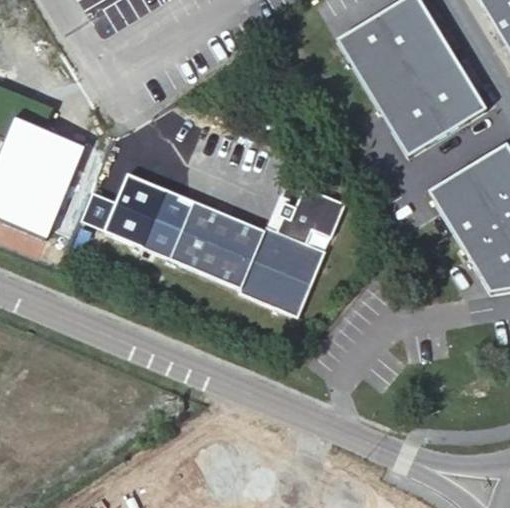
[(403,0),(340,39),(411,156),(488,109),(422,0),(403,0)]
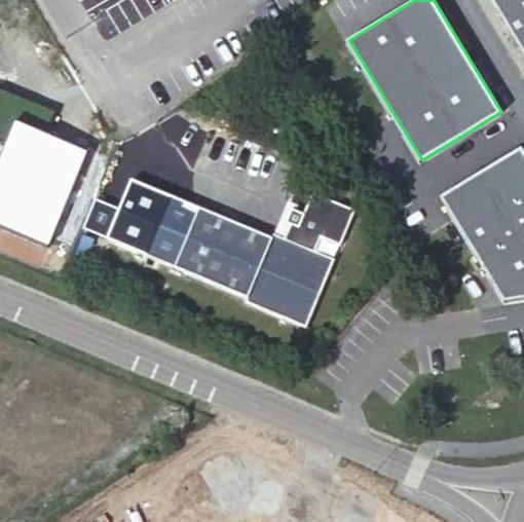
[(493,0),(523,49),(523,0),(493,0)]
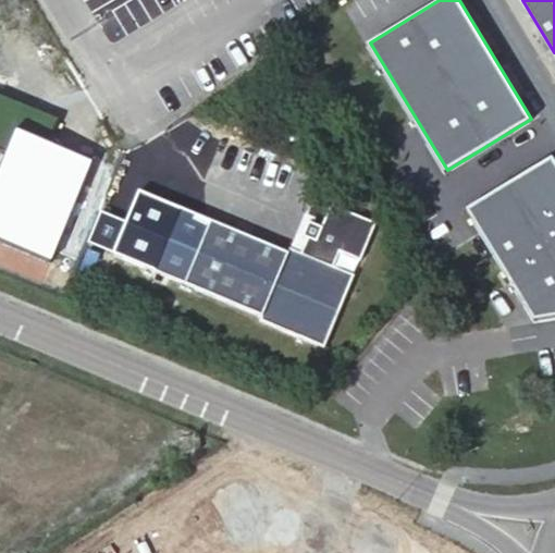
[(554,155),(469,207),(537,318),(554,314),(554,155)]
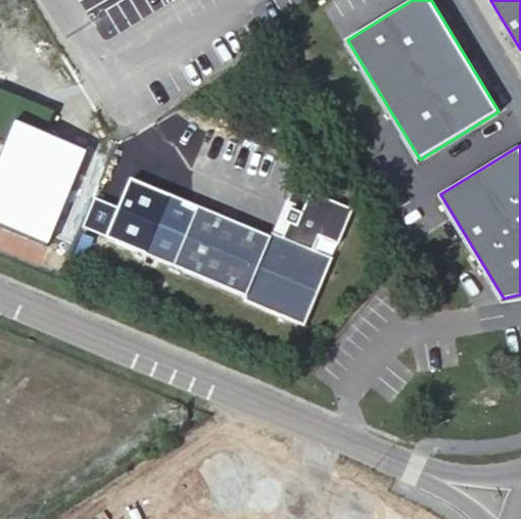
[(285,235),(316,247),(322,233),(340,241),(354,206),(313,189),(304,210),(292,205),(291,207),(295,209),(292,218),(288,216),(287,219),(291,220),(285,235)]
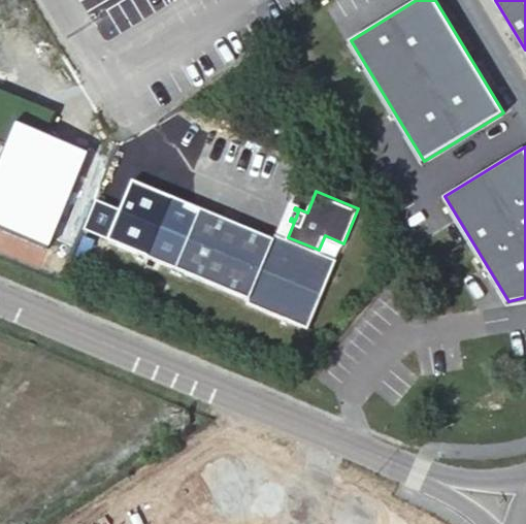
[(202,206),(173,194),(149,254),(176,266),(202,206)]
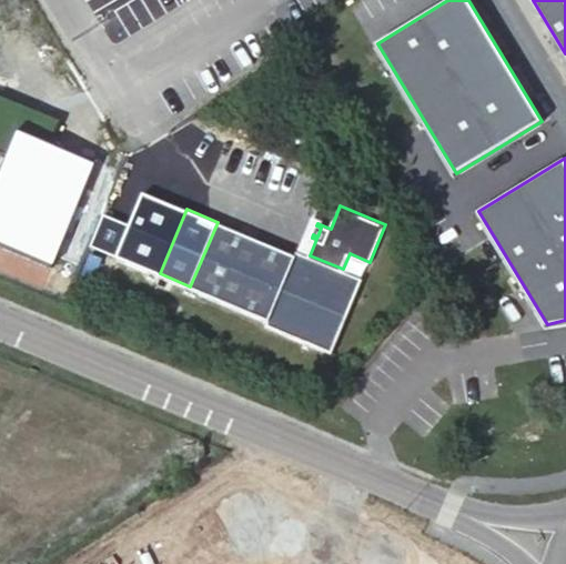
[(218,222),(190,286),(269,321),(268,325),(333,352),(364,277),(343,269),(310,255),(297,251),(295,255),(218,222)]
